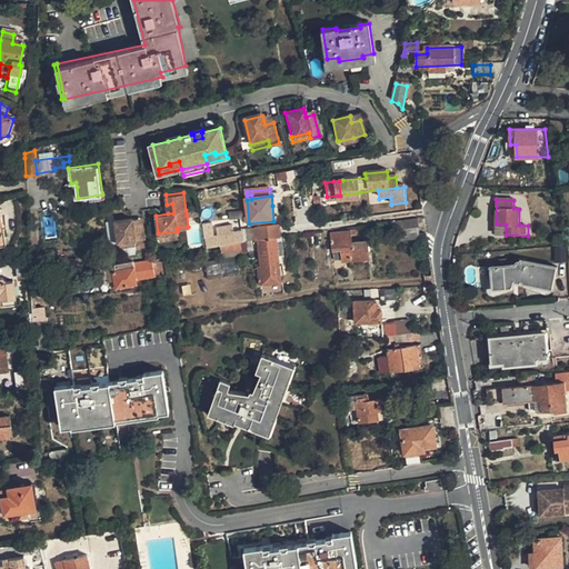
[(133,216),(115,218),(117,240),(119,240),(133,238),(145,237),(143,221),(133,222),(133,217),(133,216)]
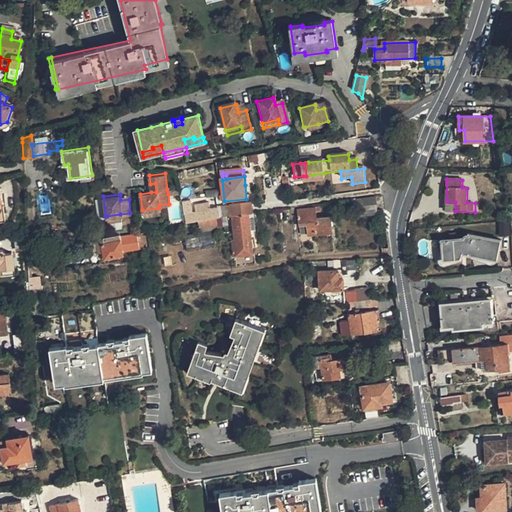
[(375,199),(361,201),(362,214),(376,212),(375,199)]
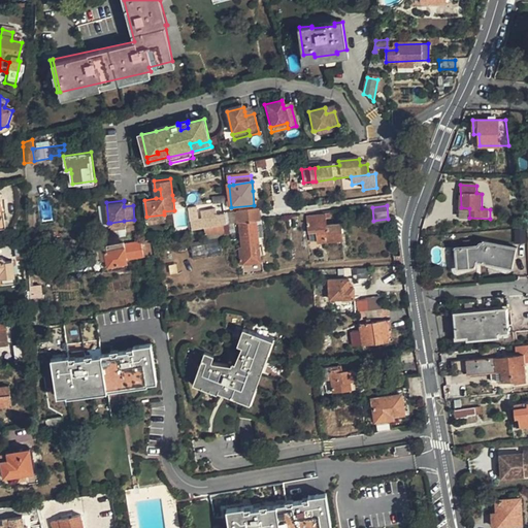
[(469,208),(461,207),(461,218),(469,218),(469,208)]
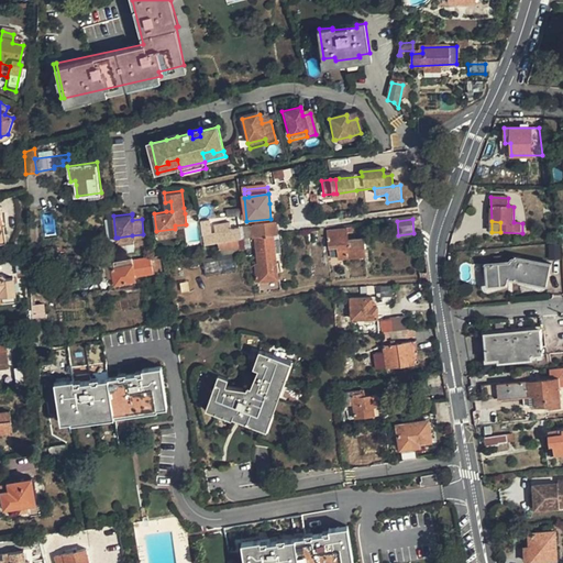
[(273,225),(251,228),(251,229),(245,230),(246,240),(252,240),(254,239),(272,236),(275,236),(273,225)]
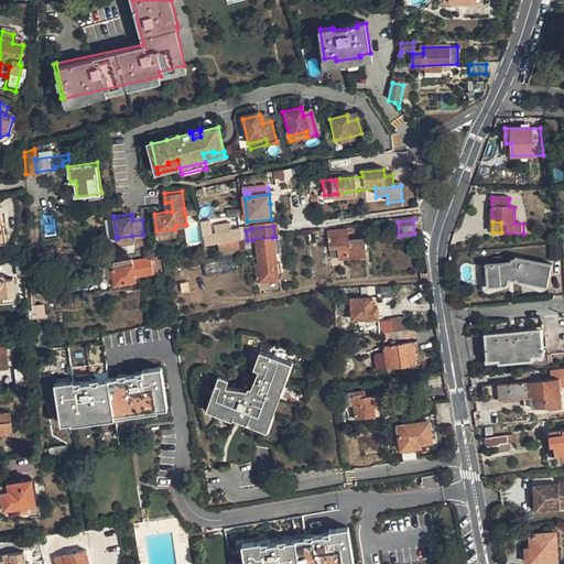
[(328,231),(331,250),(337,249),(338,260),(338,262),(367,259),(366,241),(351,242),(351,234),(354,232),(354,229),(328,231)]
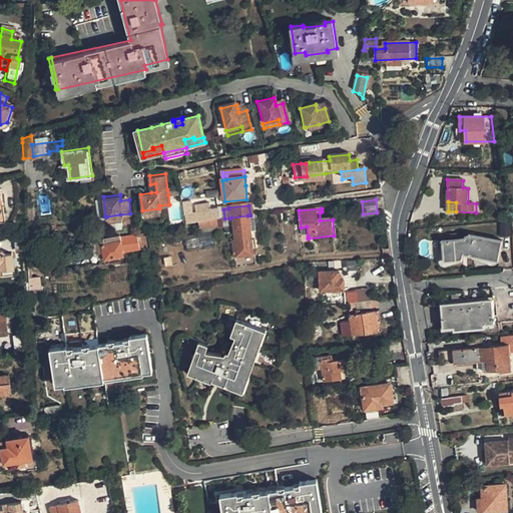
[(250,215),(247,215),(231,217),(235,242),(232,243),(235,259),(255,254),(250,232),(257,231),(253,215),(250,215)]
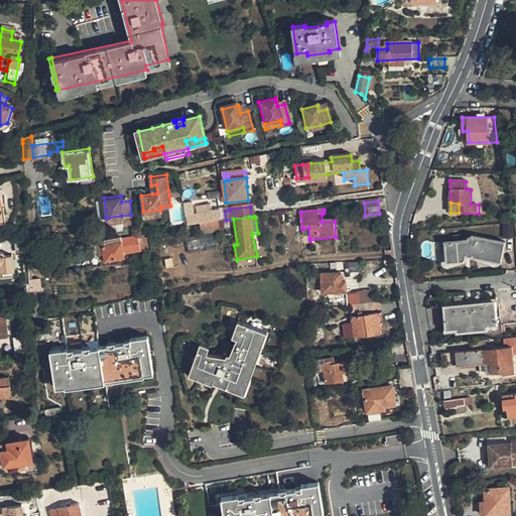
[(200,224),(201,233),(218,231),(217,221),(200,224)]
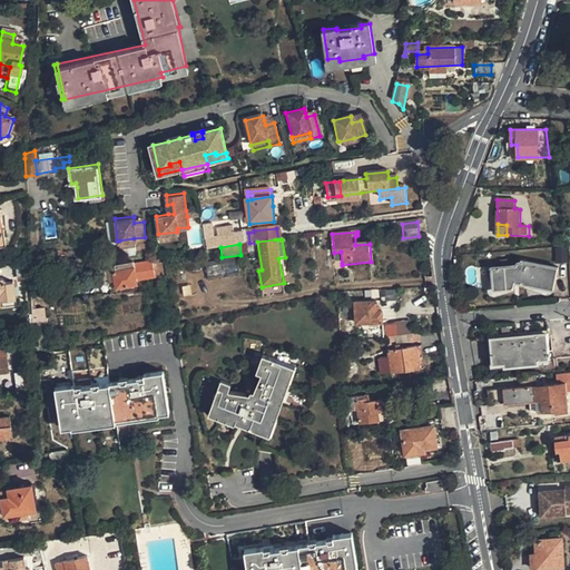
[(115,290),(137,286),(137,281),(164,275),(161,259),(134,264),(133,263),(115,266),(116,272),(111,272),(114,282),(115,290)]
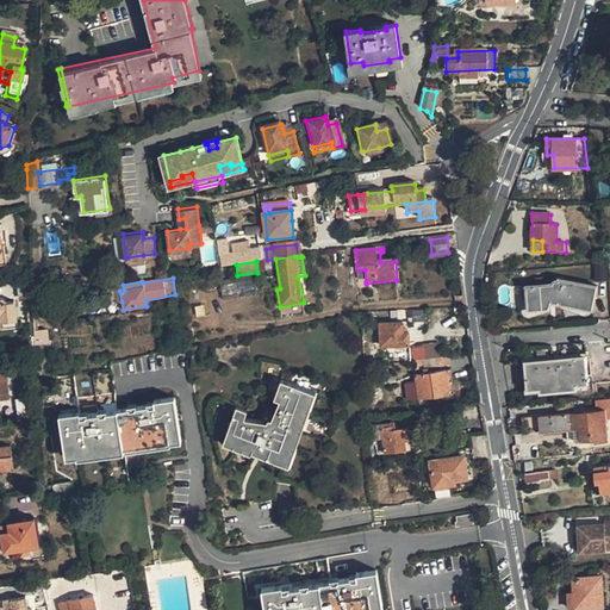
[(552,285),(526,288),(528,311),(549,310),(551,303),(592,311),(597,286),(559,279),(559,281),(558,281),(555,281),(554,282),(553,282),(552,285)]
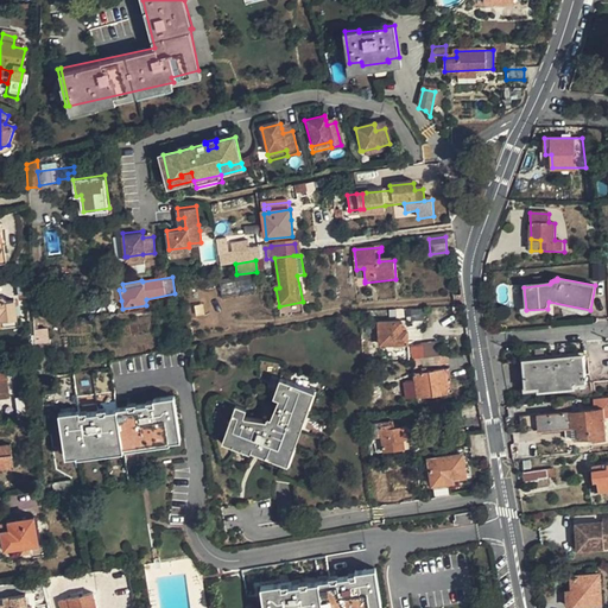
[(115,302),(121,301),(119,290),(124,290),(122,284),(112,286),(115,302)]
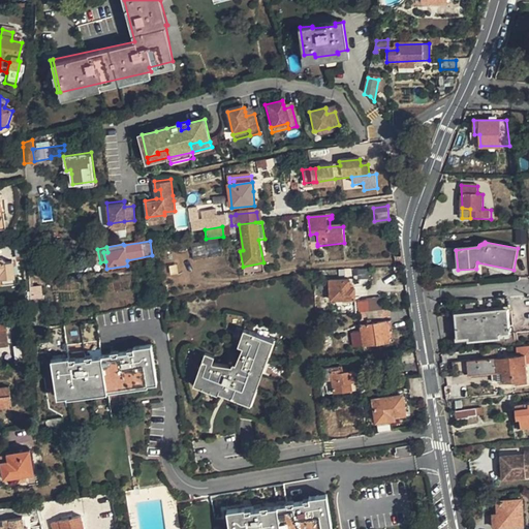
[(0,276),(3,276),(3,277),(14,276),(12,259),(5,260),(2,257),(0,257),(0,276)]
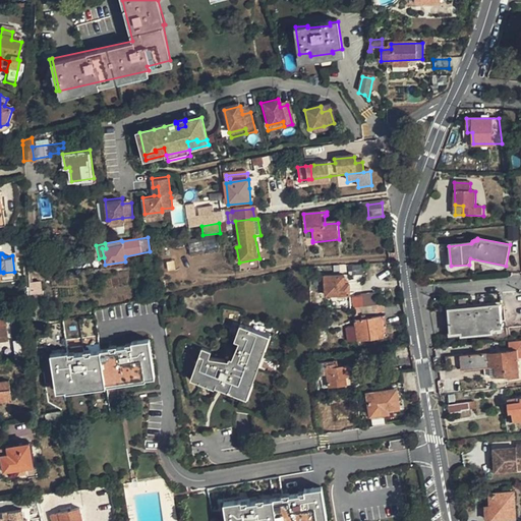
[(324,276),(325,295),(349,294),(347,281),(344,281),(344,275),(324,276)]
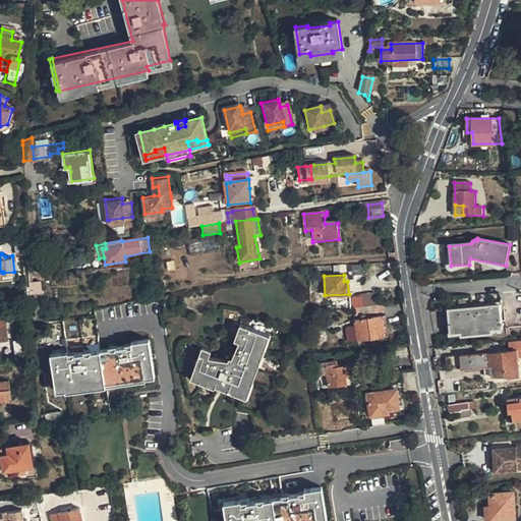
[(42,281),(31,282),(32,299),(43,299),(42,281)]
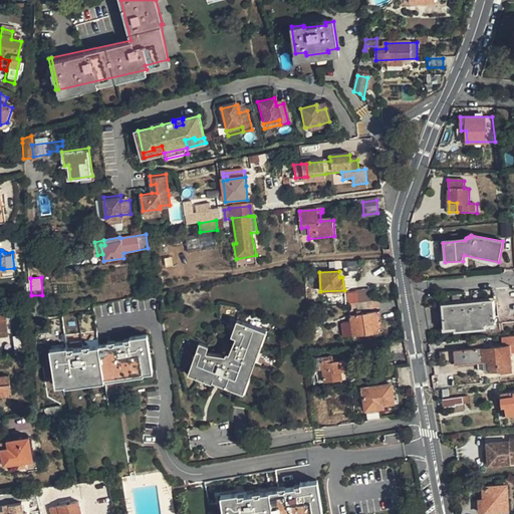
[(355,292),(343,293),(344,304),(356,303),(355,292)]
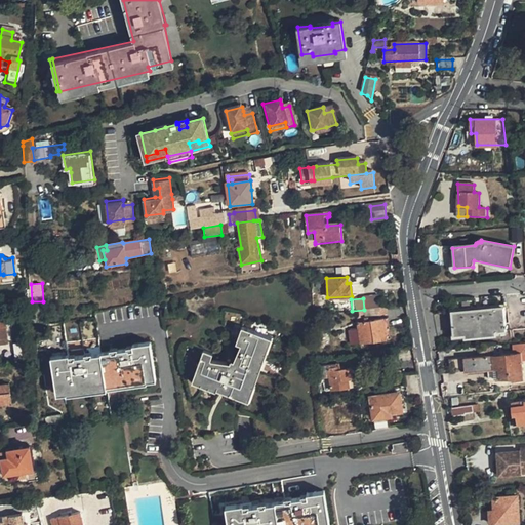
[(450,313),(453,336),(463,335),(465,338),(494,336),(494,332),(505,331),(502,308),(450,313)]
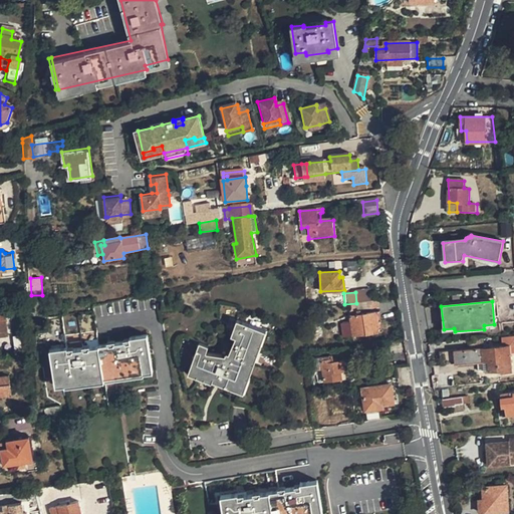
[(0,319),(0,312),(1,313),(0,304),(0,336),(10,335),(9,319),(2,319),(0,319)]
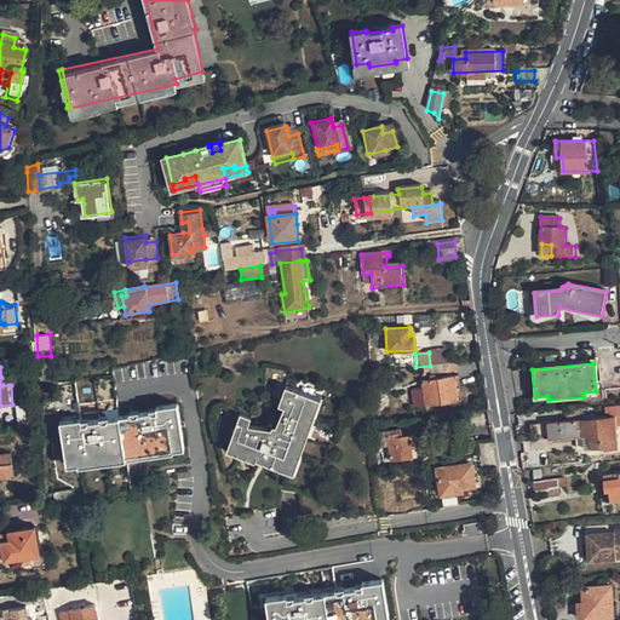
[(122,417),(121,413),(115,374),(76,380),(57,384),(59,400),(44,403),(47,425),(62,423),(68,459),(79,458),(80,461),(174,446),(174,442),(185,440),(179,403),(160,407),(160,412),(154,413),(154,412),(122,417)]
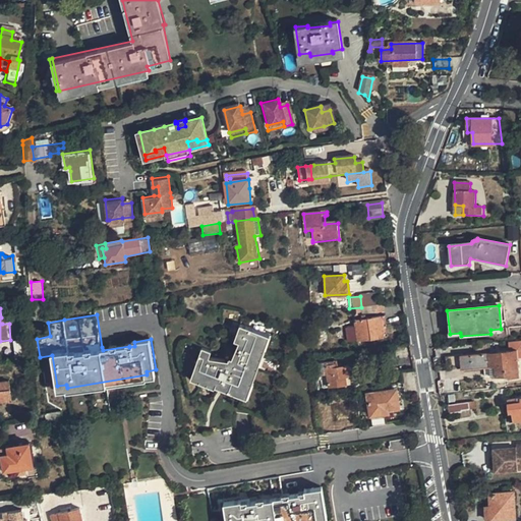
[(357,340),(383,337),(380,316),(354,320),(357,340)]
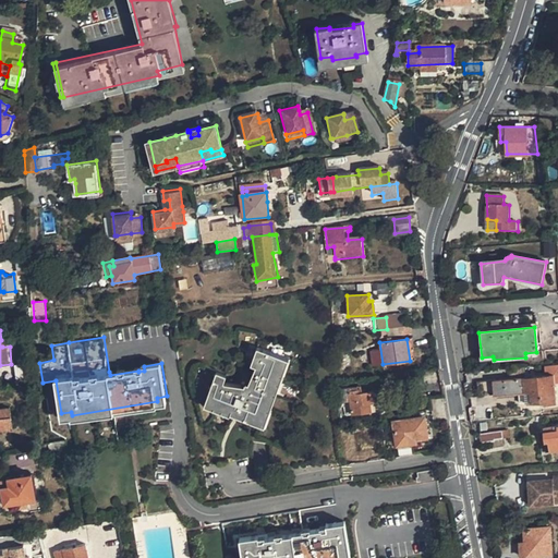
[(261,343),(254,361),(263,364),(253,388),(249,387),(247,390),(225,381),(229,372),(219,367),(206,400),(262,423),(288,354),(261,343)]
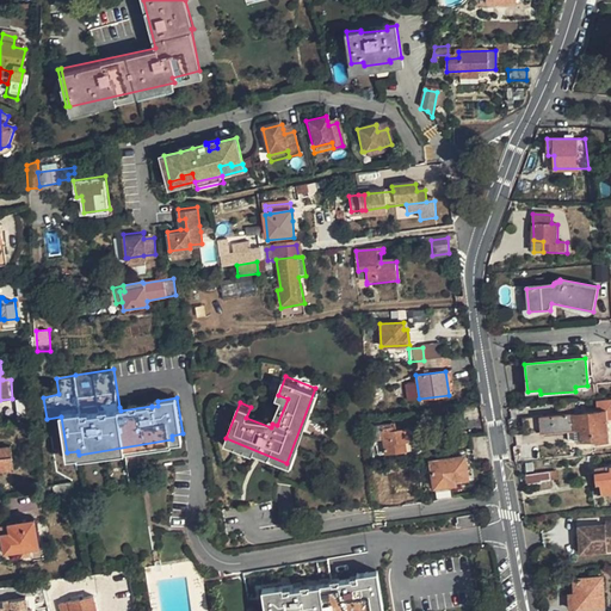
[(605,411),(520,419),(523,434),(574,430),(576,445),(608,442),(605,411)]
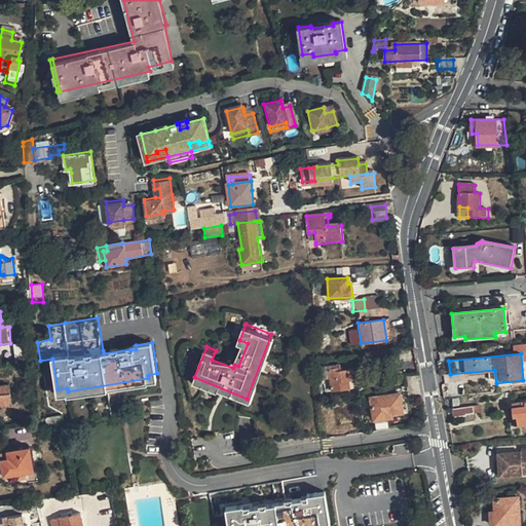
[(355,387),(351,367),(342,369),(323,372),(324,380),(325,380),(331,379),(333,390),(355,387)]
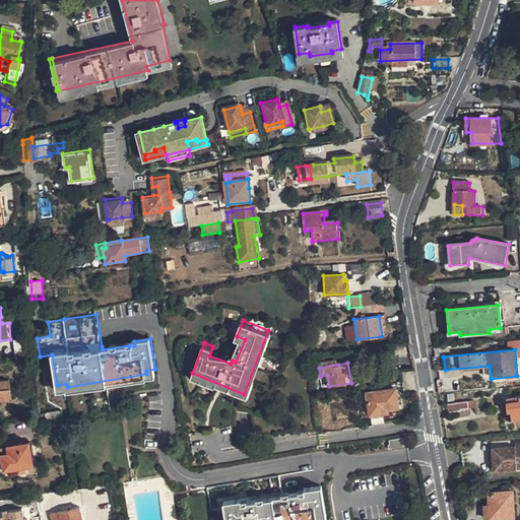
[(0,401),(11,400),(8,381),(0,382),(0,401)]
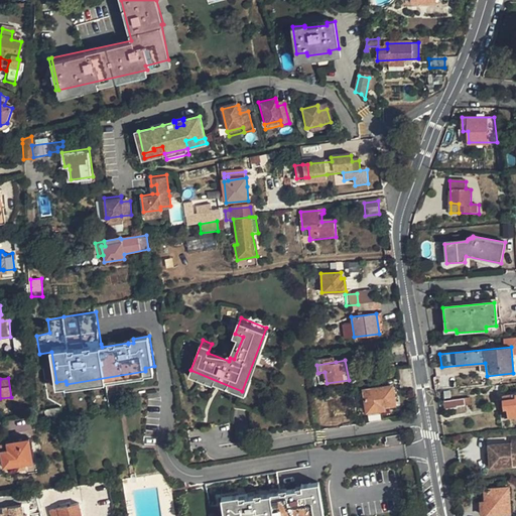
[(367,411),(396,407),(392,385),(363,389),(367,411)]
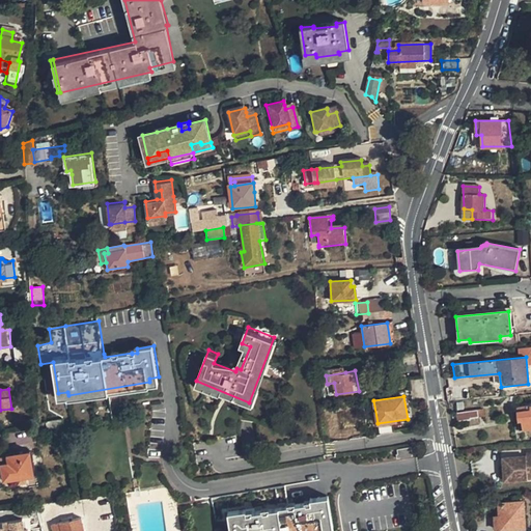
[(530,404),(518,408),(520,420),(523,420),(524,428),(530,427),(530,404)]
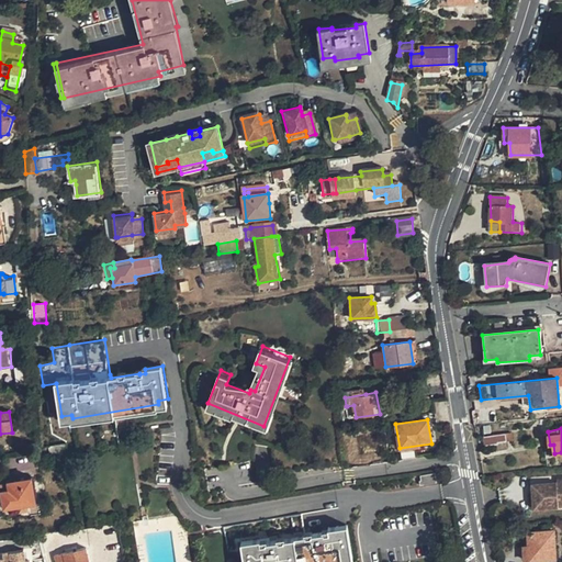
[(483,438),(484,447),(497,446),(497,444),(506,442),(505,435),(483,438)]
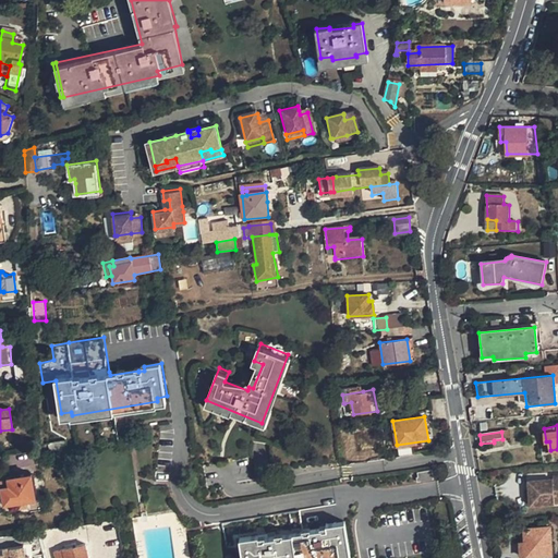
[(68,441),(49,445),(50,451),(69,448),(68,441)]
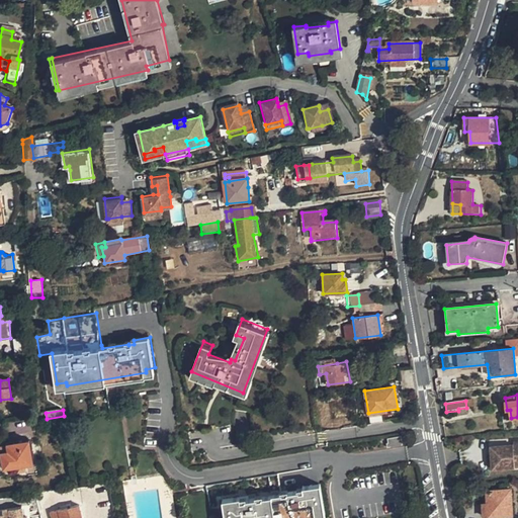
[(385,446),(402,444),(401,437),(386,439),(387,443),(385,444),(385,446)]
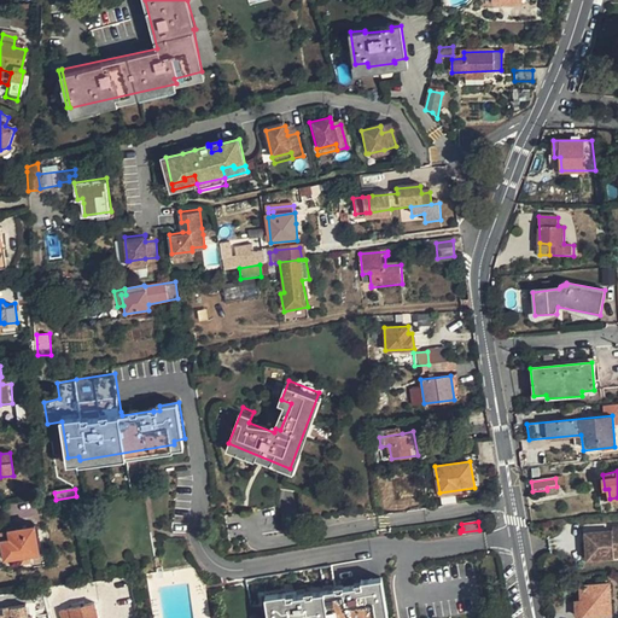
[(45,524),(0,531),(0,541),(4,541),(6,558),(48,552),(45,524)]
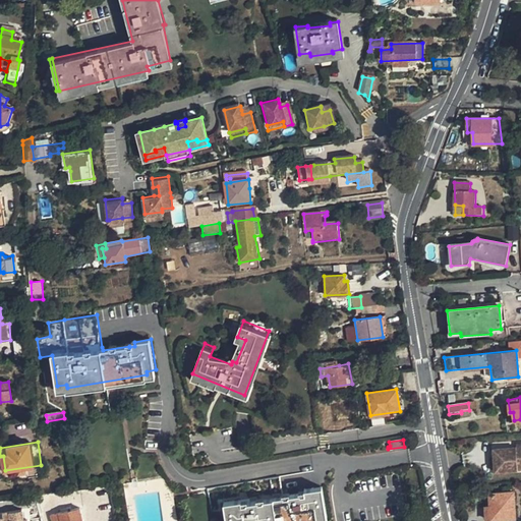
[(516,447),(494,450),(496,472),(518,470),(517,464),(520,463),(520,443),(520,444),(520,447),(516,447)]
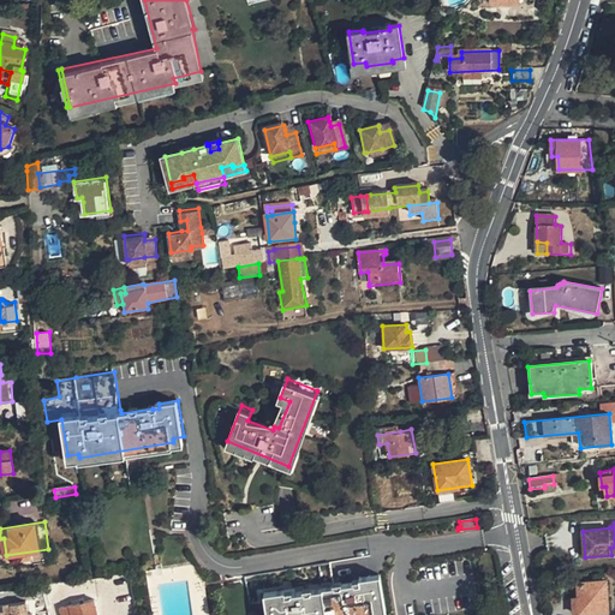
[(284,591),(263,593),(267,614),(384,614),(384,610),(378,575),(359,578),(359,584),(354,585),(354,583),(340,585),(340,586),(334,587),(334,586),(322,587),(310,590),(310,591),(304,592),(304,591),(291,593),(291,595),(285,596),(284,591)]
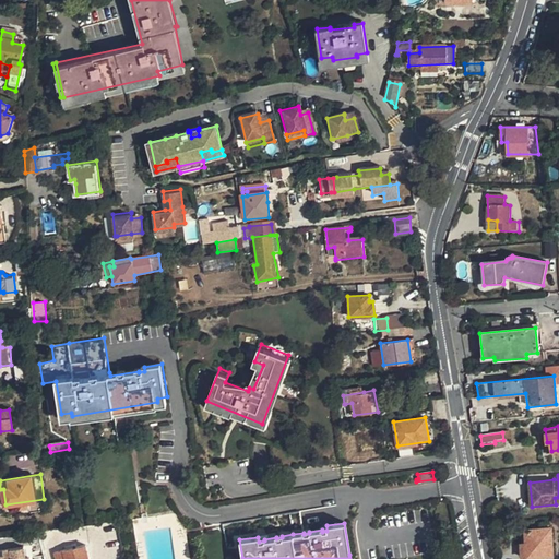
[(528,558),(554,557),(551,528),(526,531),(528,558)]
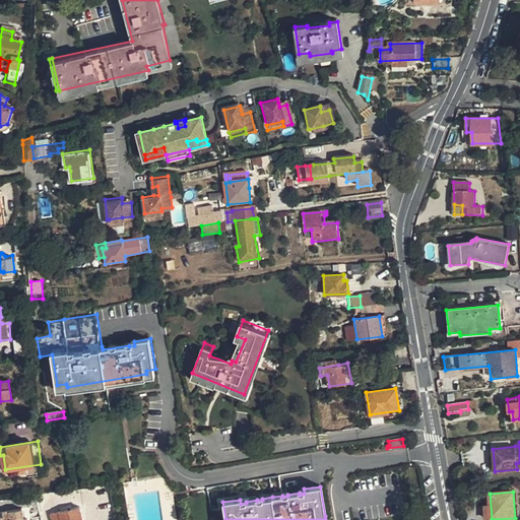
[(82,519),(79,507),(51,514),(52,519),(82,519)]
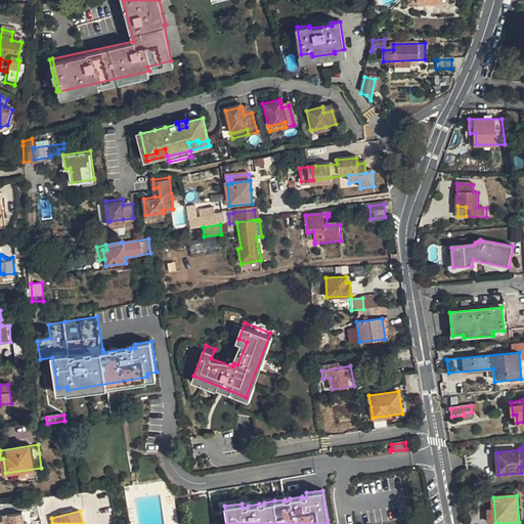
[(0,520),(0,523),(29,523),(28,523),(25,523),(23,513),(9,515),(11,523),(6,523),(5,519),(0,520)]
